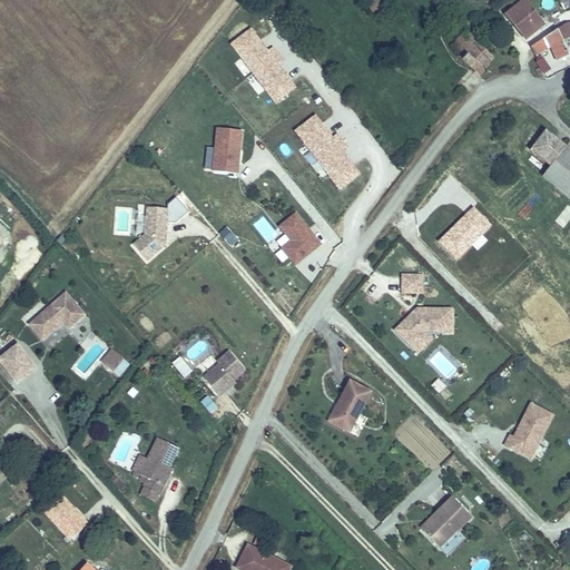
[(543,20),(533,3),(531,6),(529,3),(511,17),(527,41),(548,27),(543,20)]
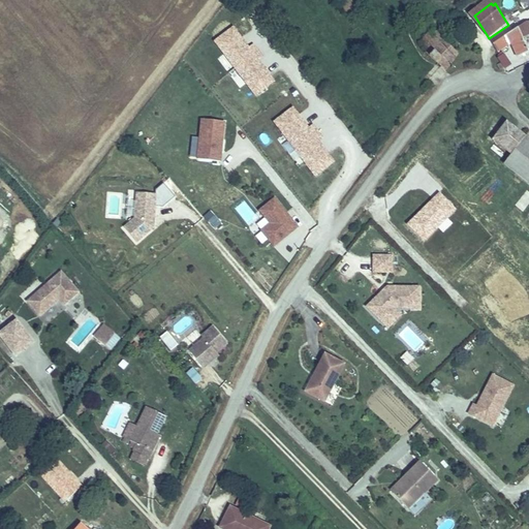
[(253,96),(278,80),(252,42),(249,44),(235,24),(213,39),(253,96)]
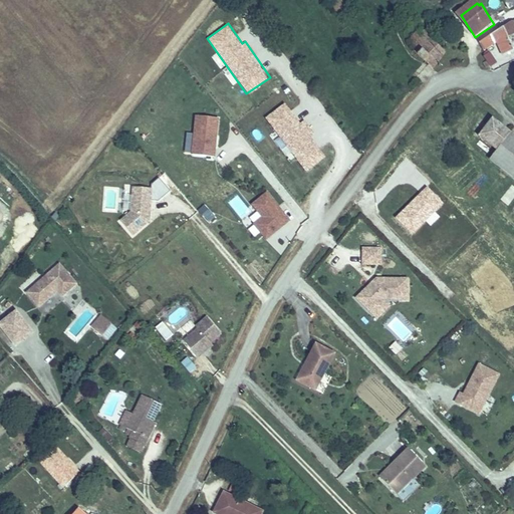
[(513,41),(513,31),(511,27),(505,31),(512,43),(513,41)]
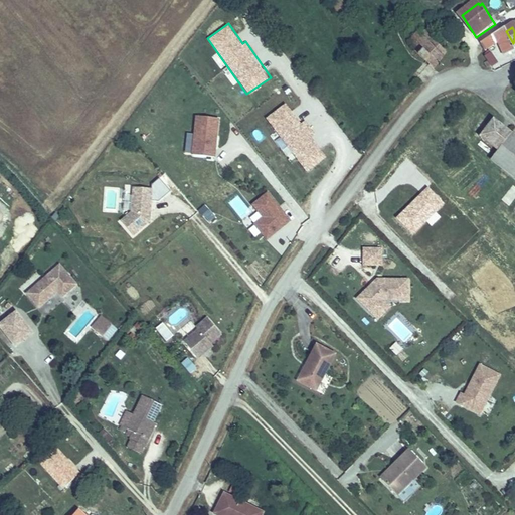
[(514,58),(514,45),(513,43),(506,31),(494,39),(498,46),(493,49),(497,53),(502,50),(508,60),(514,58)]
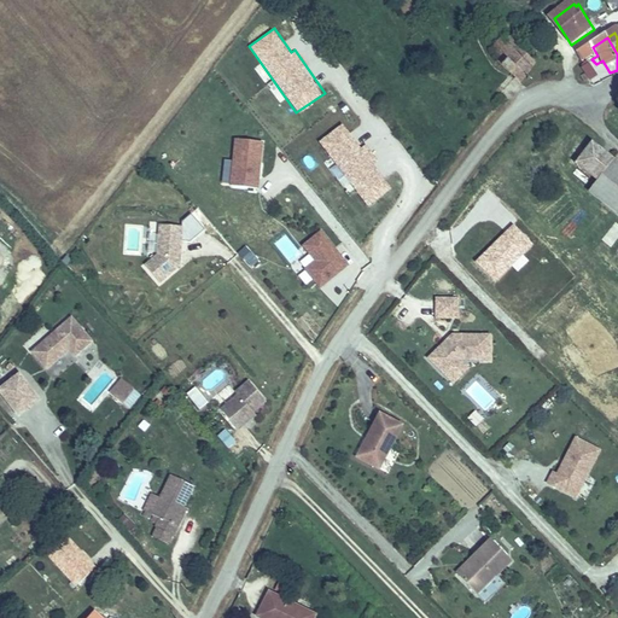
[(502,62),(500,64),(524,83),(525,82),(540,64),(524,50),(519,54),(513,50),(503,41),(493,52),(502,62)]
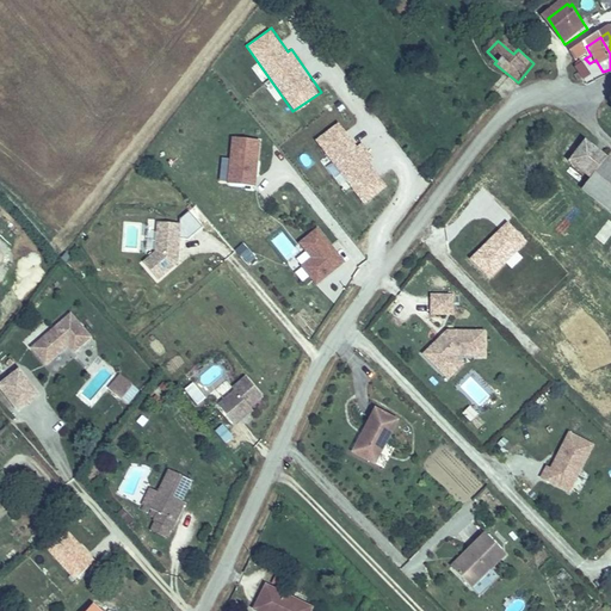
[(591,55),(586,47),(573,55),(578,63),(585,59),(591,55)]
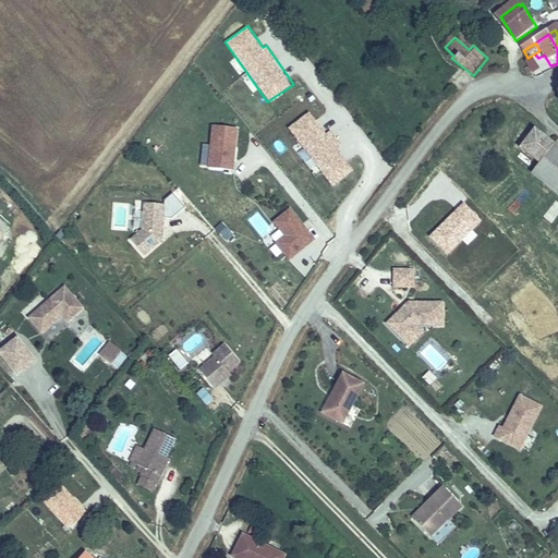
[(522,61),(528,58),(523,50),(518,53),(522,61)]
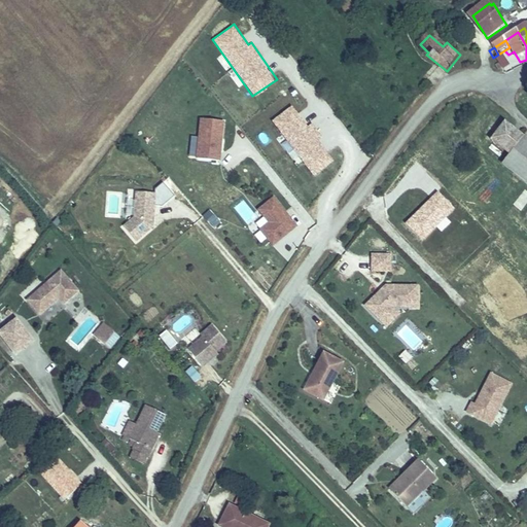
[(293,104),(271,119),(302,163),(303,162),(313,176),(335,161),(319,138),(322,135),(313,121),(309,126),(293,104)]
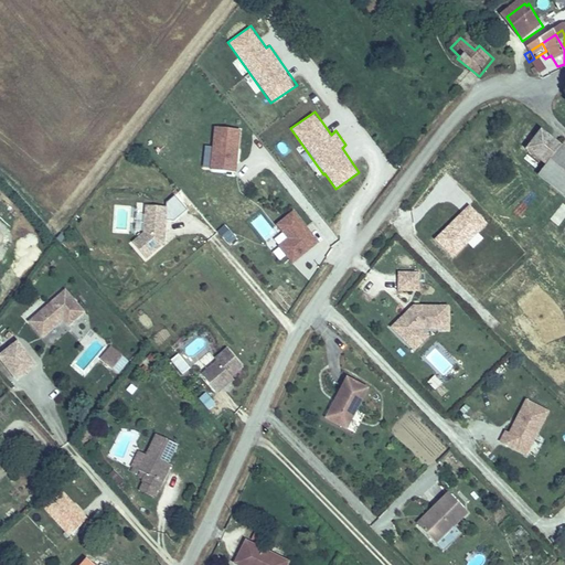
[(213,125),(211,170),(238,171),(241,126),(213,125)]
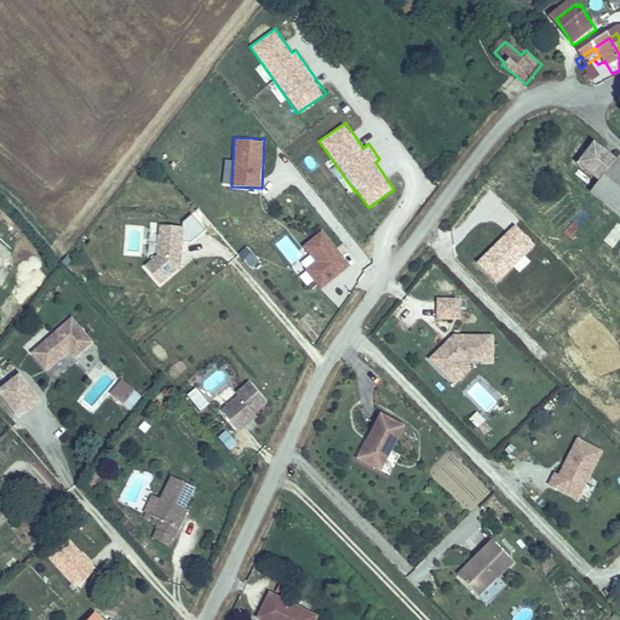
[(619,159),(601,144),(584,165),(604,182),(619,160),(619,159)]
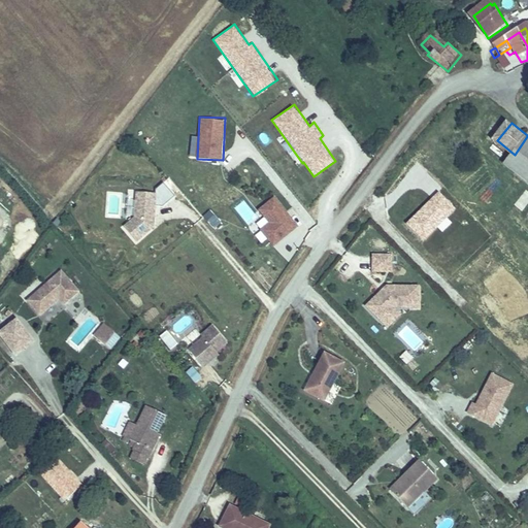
[(527,136),(515,155),(507,164),(527,178),(527,136)]
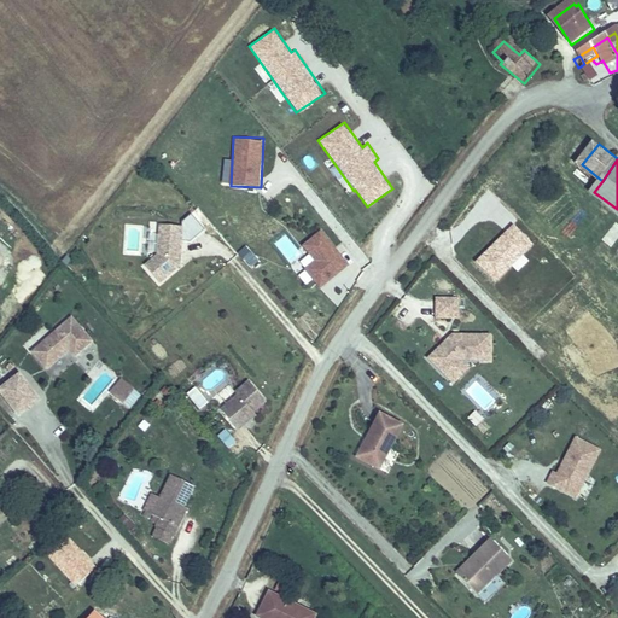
[(610,249),(617,234),(617,223),(613,221),(600,243),(610,249)]
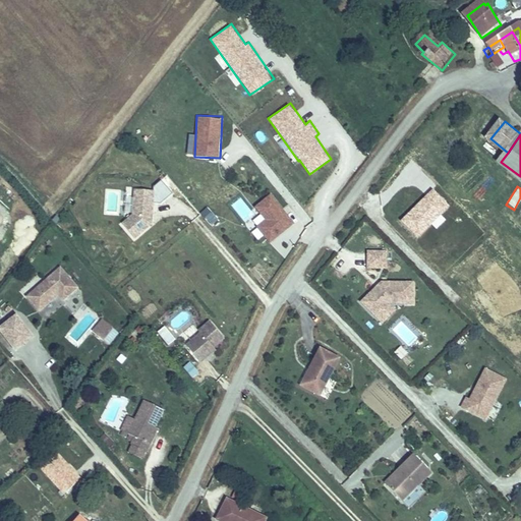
[(430,189),(400,221),(416,237),(448,206),(430,189)]
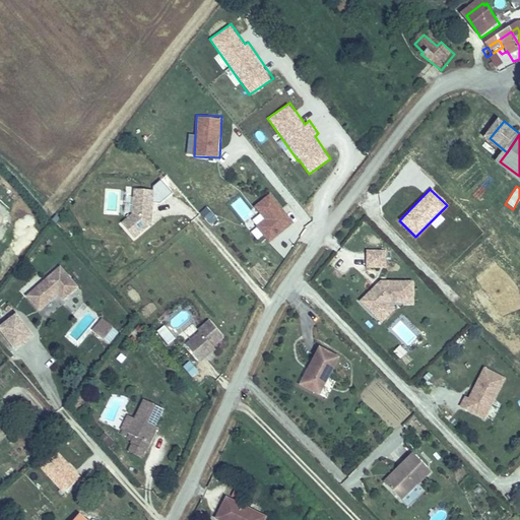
[(259,212),(251,219),(270,242),(295,220),(269,191),(253,205),(259,212)]
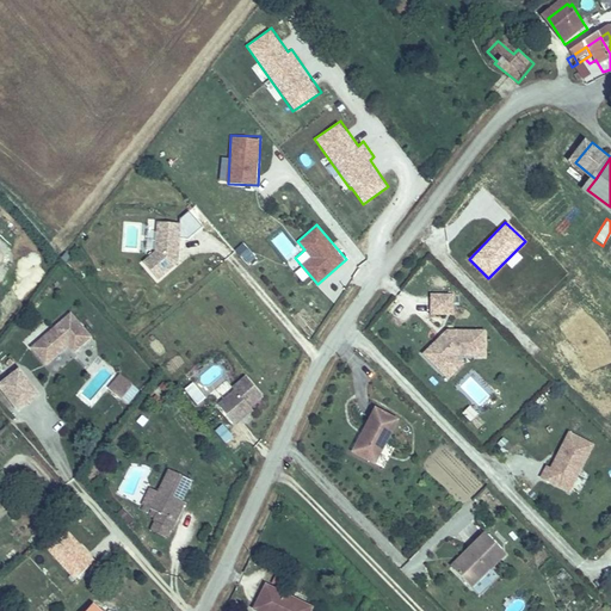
[(184,230),(162,229),(161,259),(149,270),(162,285),(181,269),(180,266),(180,260),(183,260),(184,230)]
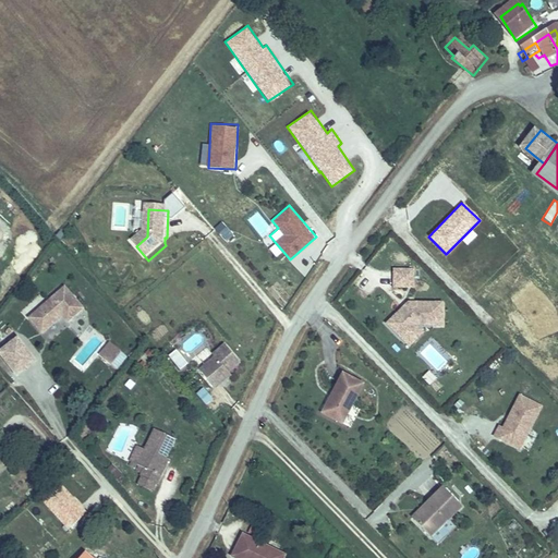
[(222,221),(215,227),(227,241),(234,234),(222,221)]
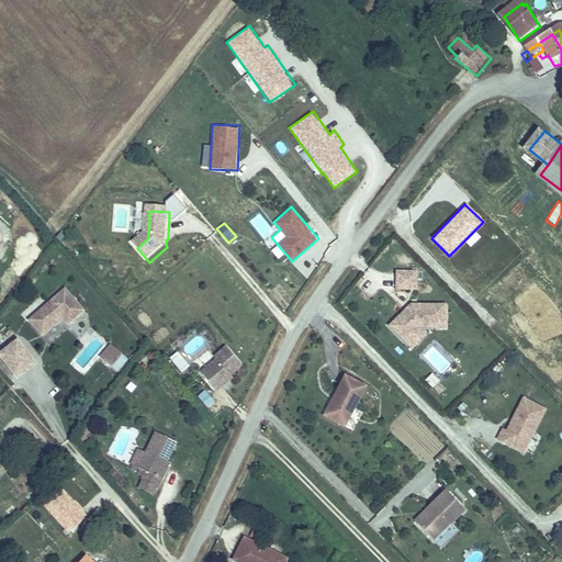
[(422,276),(402,276),(402,293),(422,293),(422,276)]
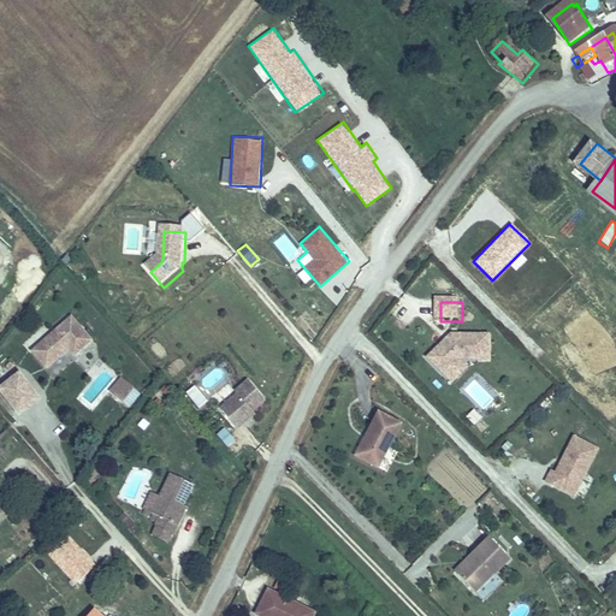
[(90,345),(73,325),(35,357),(49,372),(71,354),(76,359),(90,345)]
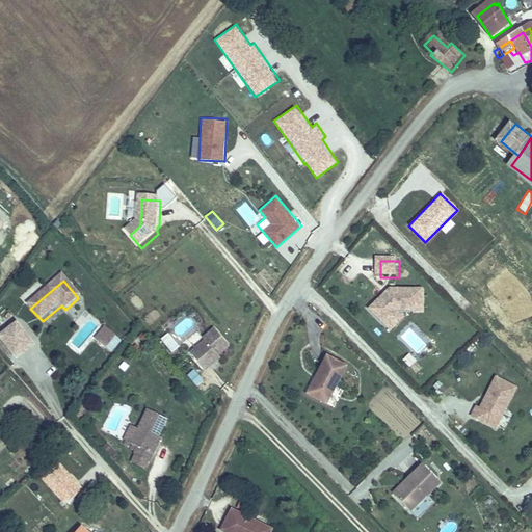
[(21,296),(25,301),(34,294),(29,289),(21,296)]
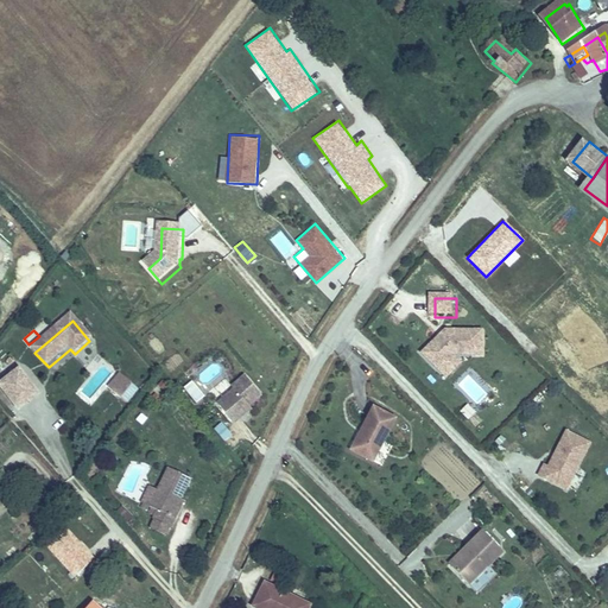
[(487,334),(451,334),(428,356),(444,374),(460,359),(487,359),(487,334)]
